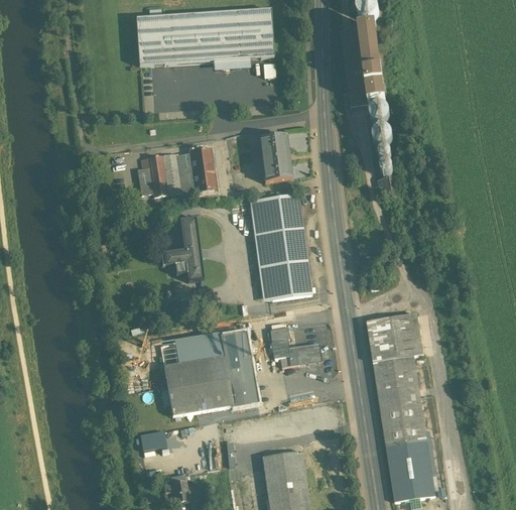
[(378,13),(379,7),(377,2),(375,0),(361,0),(359,2),(357,8),(359,13),(363,17),(368,18),(374,17),(378,13)]
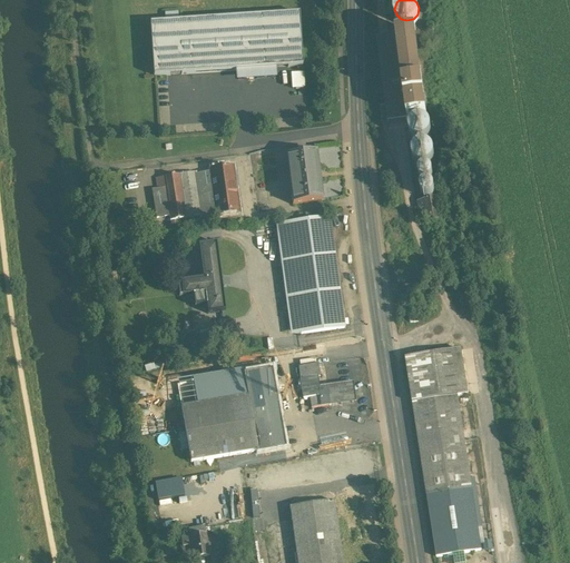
[(178,7),(165,8),(165,17),(178,16),(178,7)]
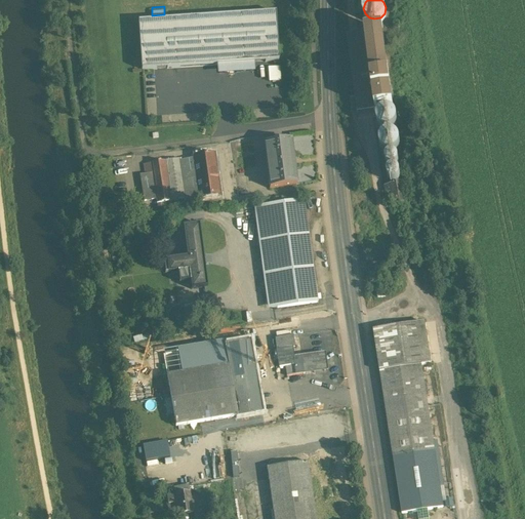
[(152,15),(138,16),(142,65),(279,55),(275,7),(164,14),(152,15)]
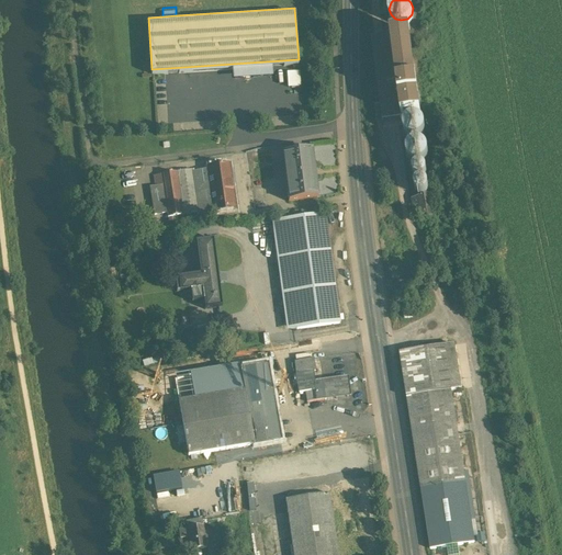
[(409,26),(371,32),(382,115),(420,110),(409,26)]
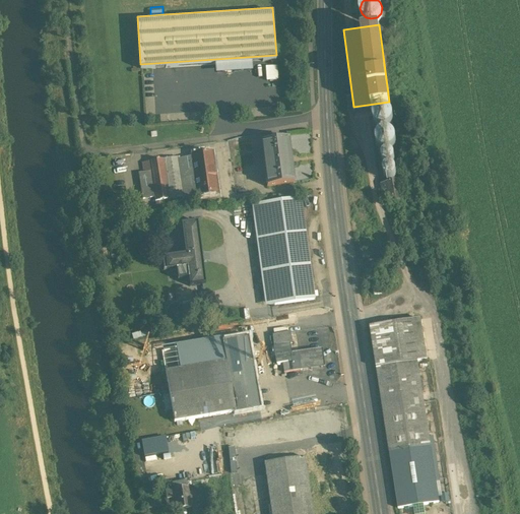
[(266,61),(266,75),(278,75),(278,60),(266,61)]
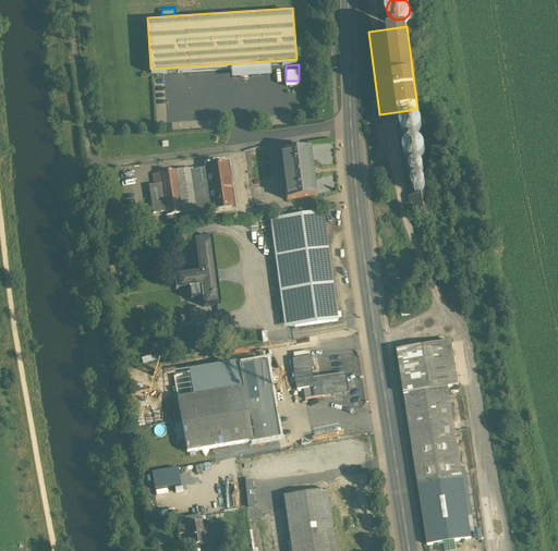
[(420,127),(421,123),(420,118),(415,113),(411,112),(405,113),(401,118),(400,123),(401,129),(405,132),(411,133),(416,132),(420,127)]
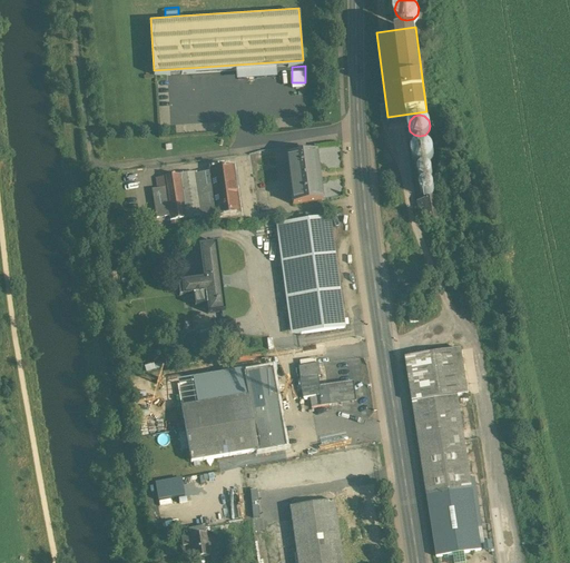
[(433,156),(434,150),(432,145),(429,140),(423,139),(418,140),(413,145),(412,150),(413,156),(418,160),(423,161),(429,160),(433,156)]
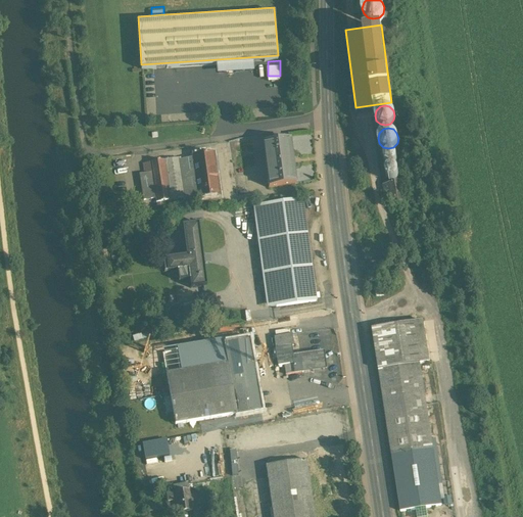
[(276,136),(263,138),(266,138),(271,181),(269,182),(295,179),(289,134),(288,135),(276,136)]
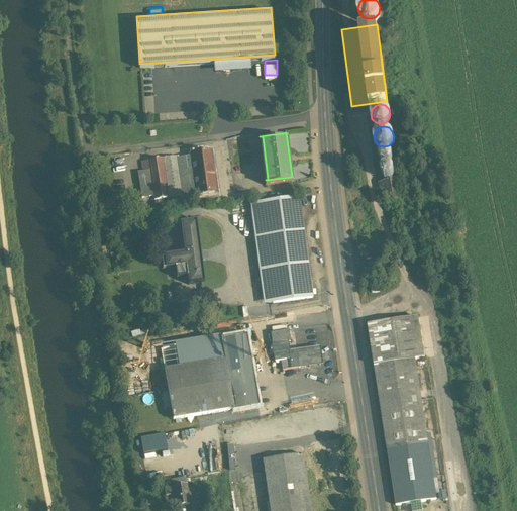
[(240,139),(234,142),(235,149),(242,151),(247,147),(247,141),(240,139)]
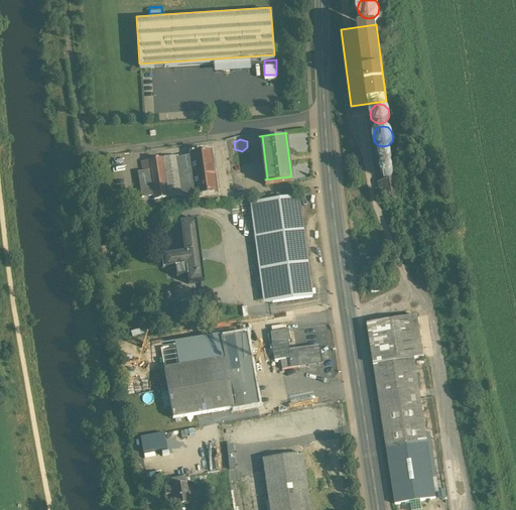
[(189,149),(189,150),(192,167),(196,189),(216,186),(210,146),(189,149)]
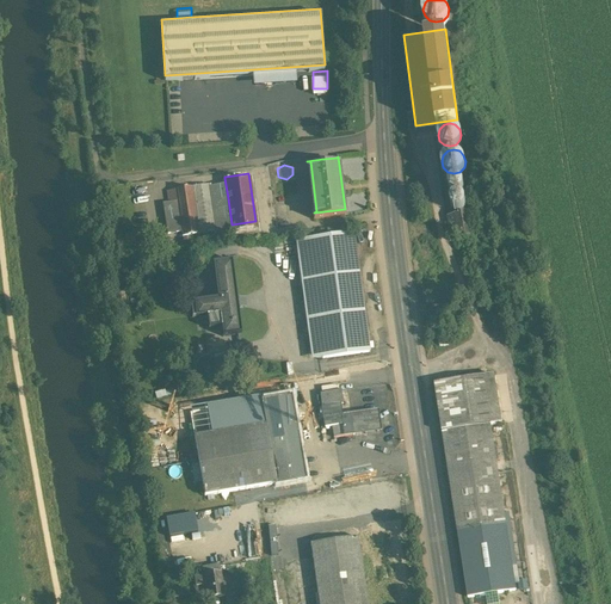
[(463,186),(464,183),(463,178),(461,176),(456,174),(452,176),(450,179),(449,183),(450,186),(452,189),(456,190),(461,189),(463,186)]
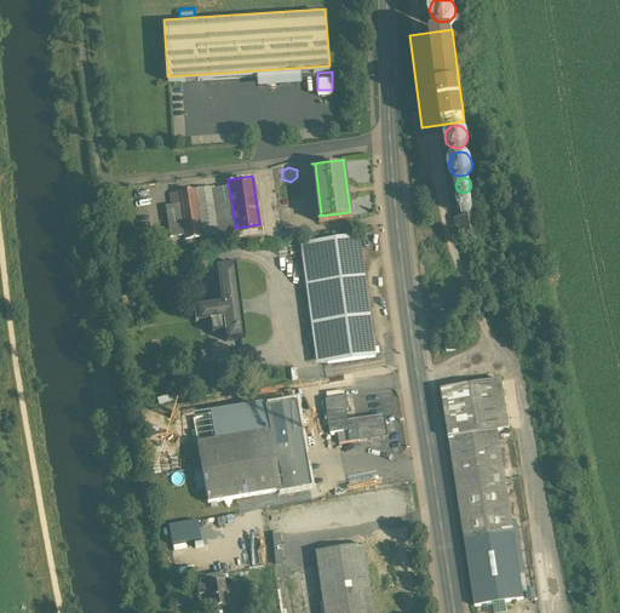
[(213,181),(195,184),(202,231),(235,228),(231,201),(224,201),(220,182),(214,183),(213,181)]
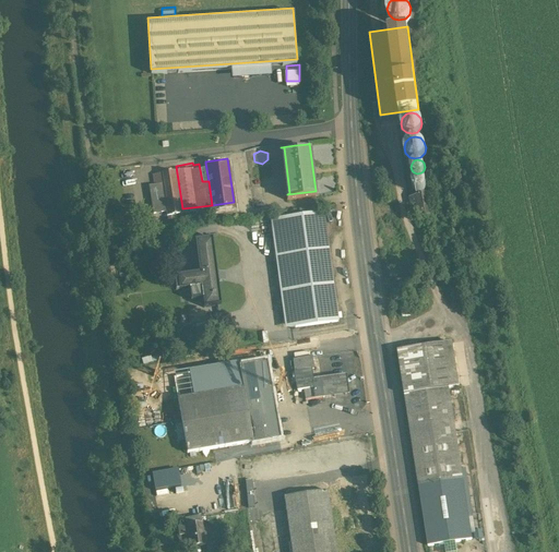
[(202,181),(209,181),(205,163),(199,164),(202,181)]
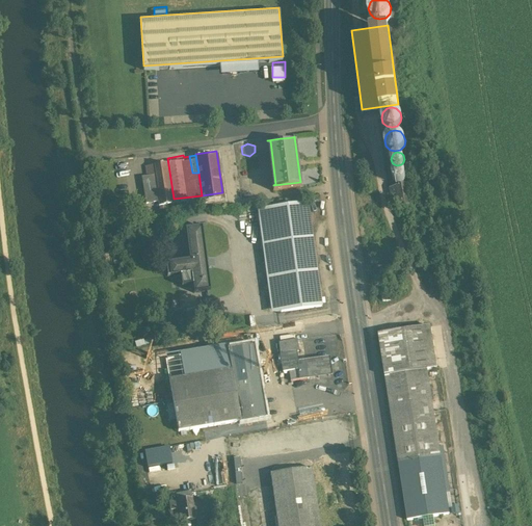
[(167,158),(152,160),(158,196),(158,201),(174,199),(167,158)]
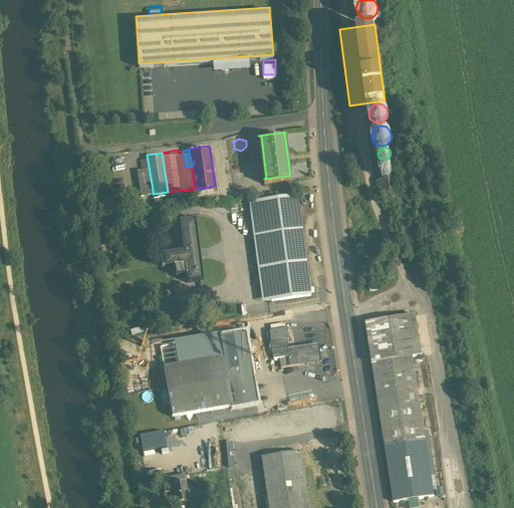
[(147,155),(140,156),(146,191),(153,190),(147,155)]
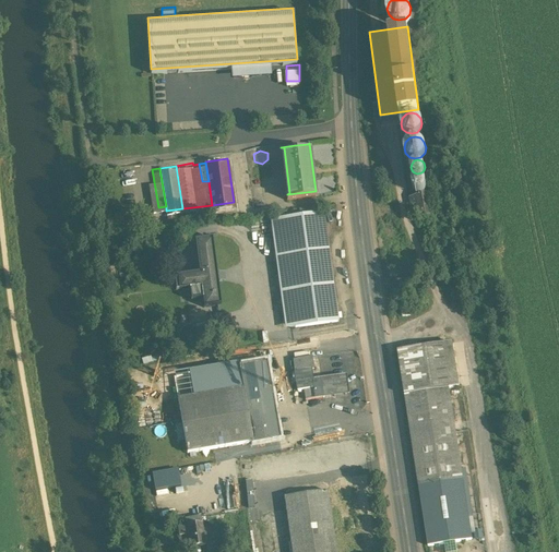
[(425,184),(426,181),(425,178),(423,176),(419,175),(416,176),(413,178),(413,181),(413,186),(416,188),(419,189),(423,188),(425,184)]
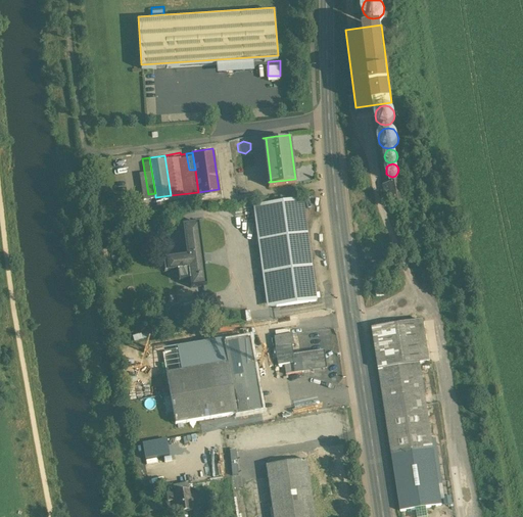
[(400,176),(384,180),(384,179),(383,179),(384,184),(387,187),(390,186),(392,200),(402,197),(401,192),(402,192),(400,179),(400,178),(400,176)]
